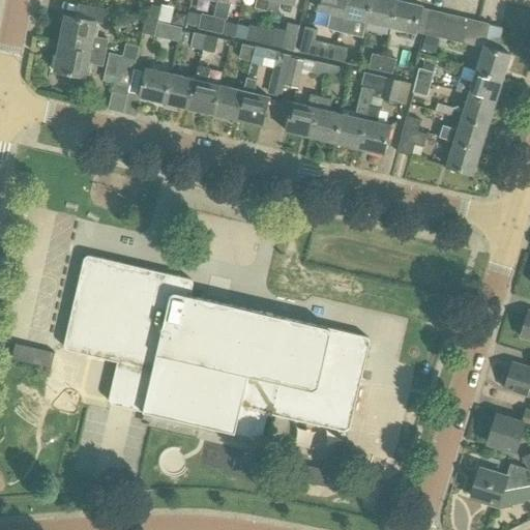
[(256,0),(255,8),(266,11),(268,0),(256,0)]
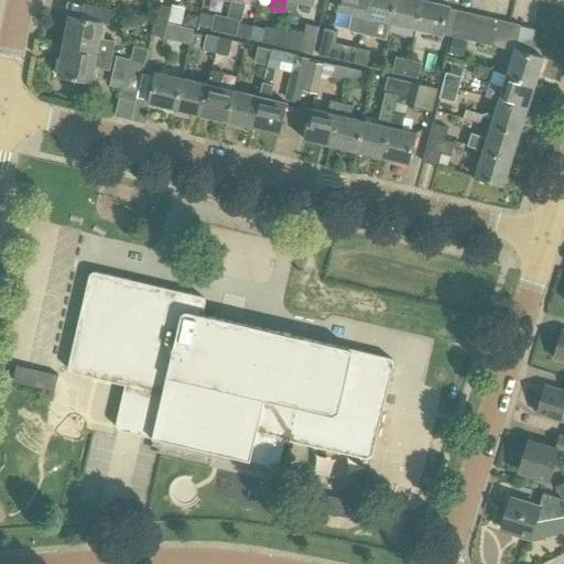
[(285,0),(283,12),(295,15),(299,1),(313,4),(313,0),(285,0)]
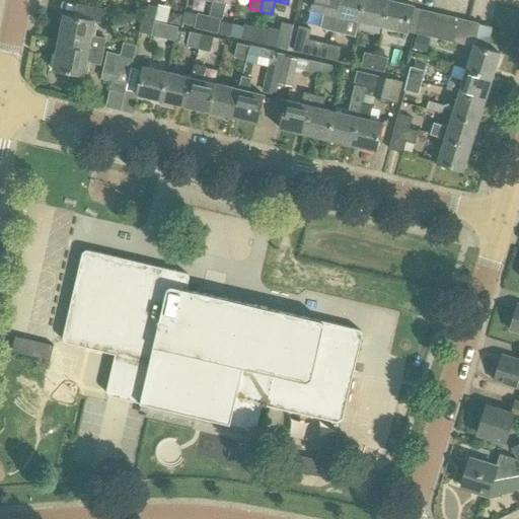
[(336,15),(339,0),(313,0),(312,10),(323,12),(320,28),(332,31),(336,15)]
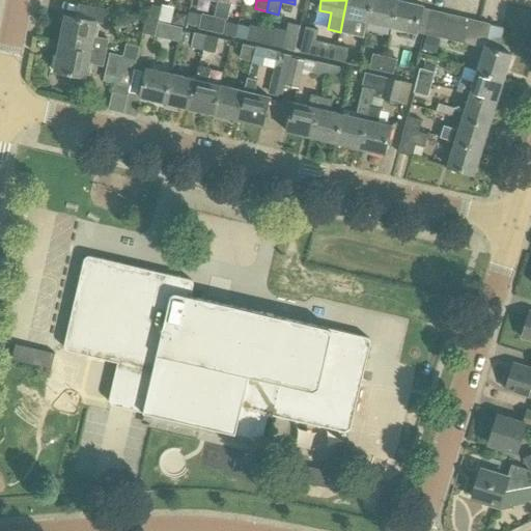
[(346,0),(343,16),(368,22),(372,0),(346,0)]
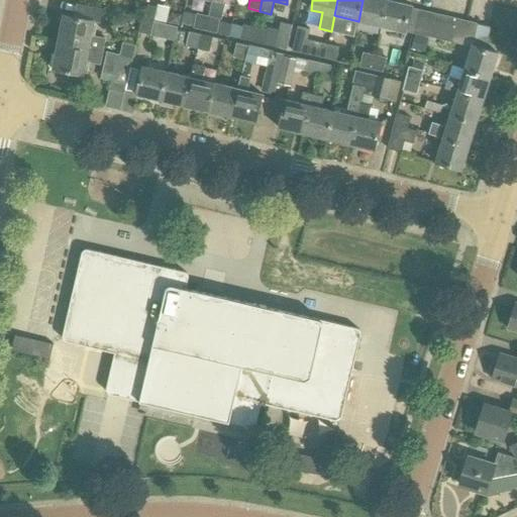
[(387,0),(363,0),(358,21),(382,26),(387,0)]
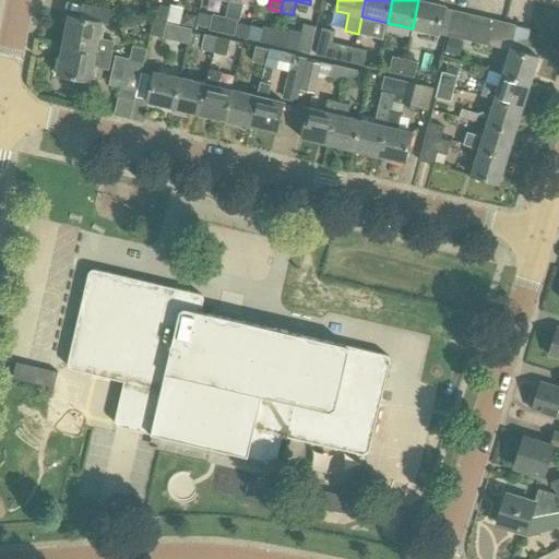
[(445,6),(424,0),(418,0),(413,28),(439,35),(439,33),(447,35),(453,10),(445,8),(445,6)]
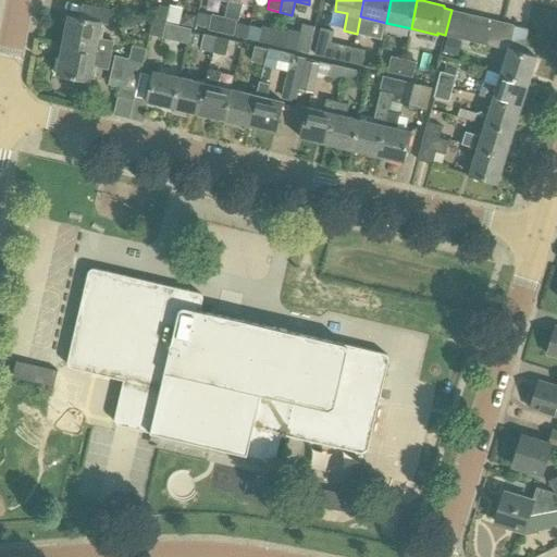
[(157,4),(153,20),(166,23),(170,8),(157,4)]
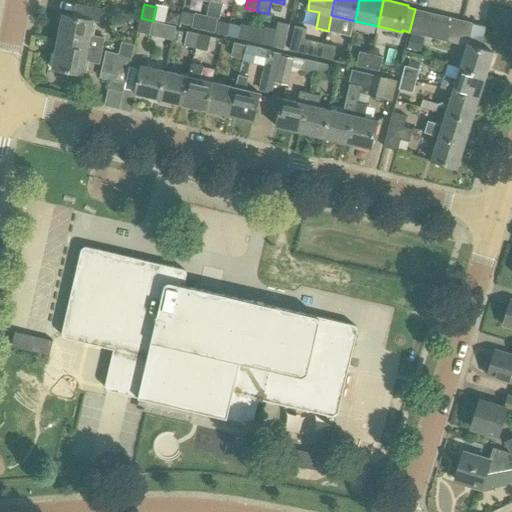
[(409,32),(421,35),(427,11),(415,9),(409,32)]
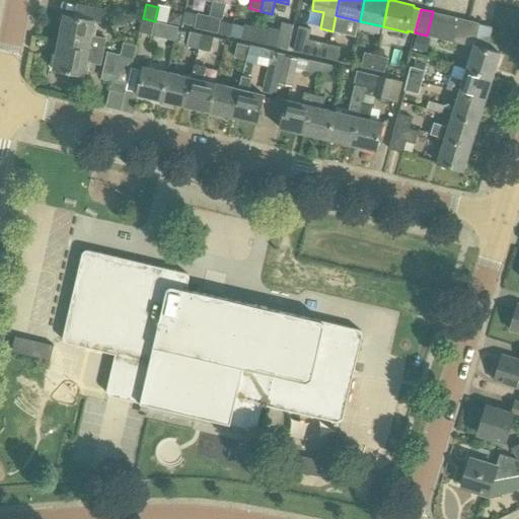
[(427,35),(439,39),(444,14),(433,11),(427,35)]
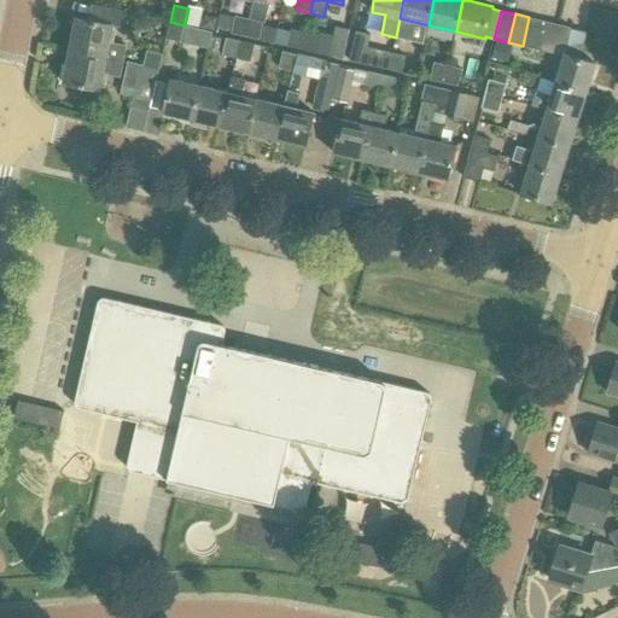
[(231,33),(245,36),(249,19),(235,16),(231,33)]
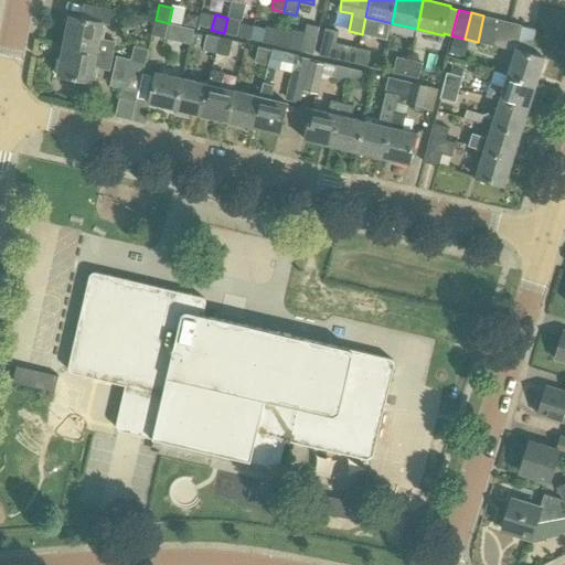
[(70,16),(64,45),(112,55),(115,42),(99,39),(103,23),(70,16)]
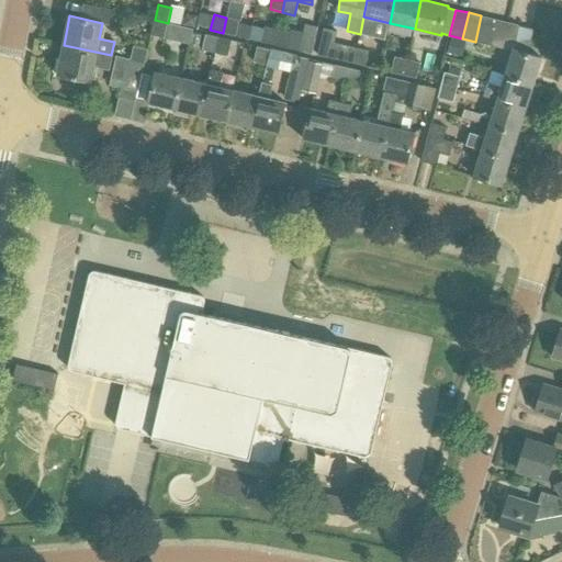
[(481,15),(475,42),(489,44),(494,19),(481,15)]
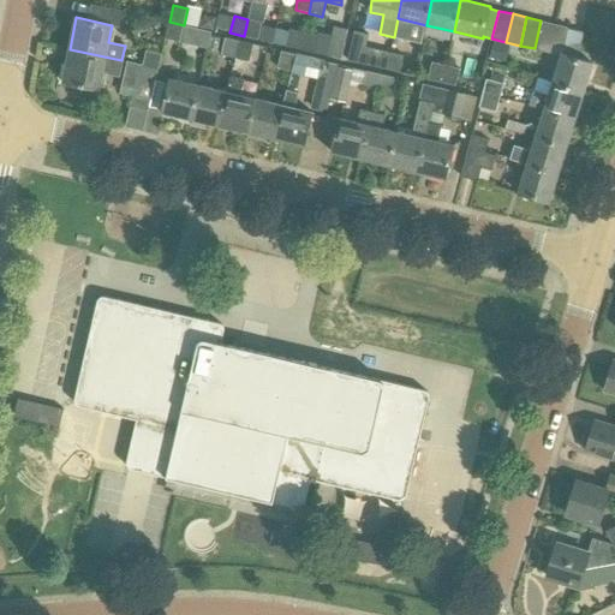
[(248,19),(244,36),(257,40),(262,23),(248,19)]
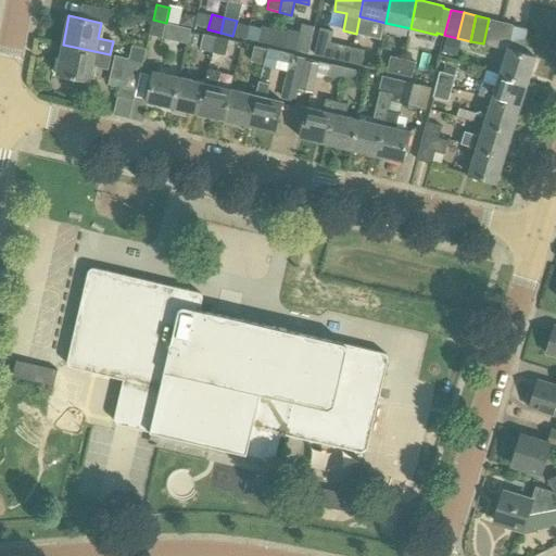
[(483,43),(495,47),(502,22),(489,19),(483,43)]
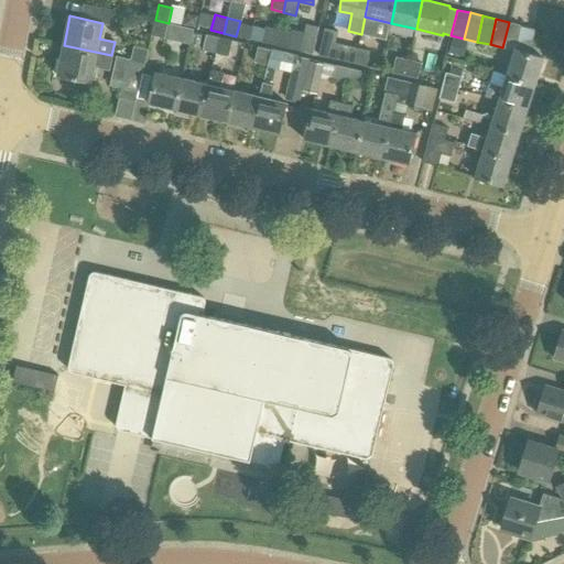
[(169,23),(155,20),(151,35),(165,39),(169,23)]
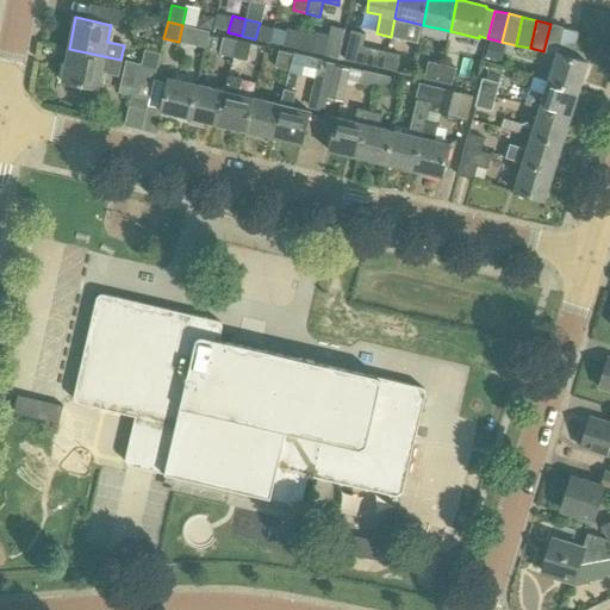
[(551,24),(543,51),(558,55),(558,54),(565,26),(551,24)]
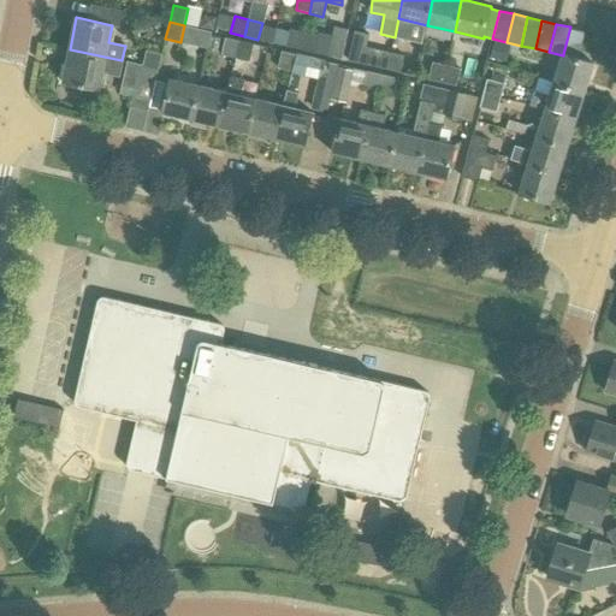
[(327,55),(342,59),(348,30),(335,27),(331,39),(327,55)]
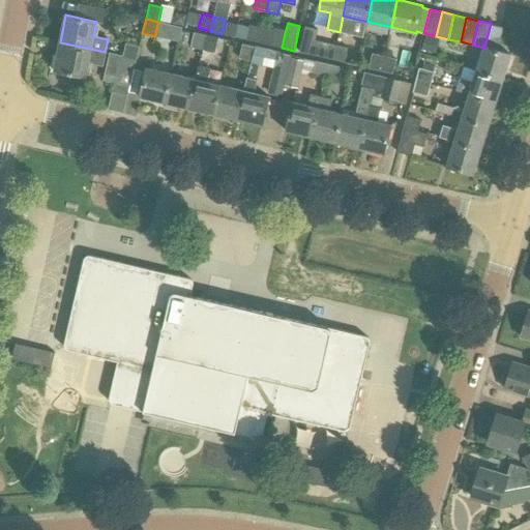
[(246,39),(259,42),(262,28),(249,25),(246,39)]
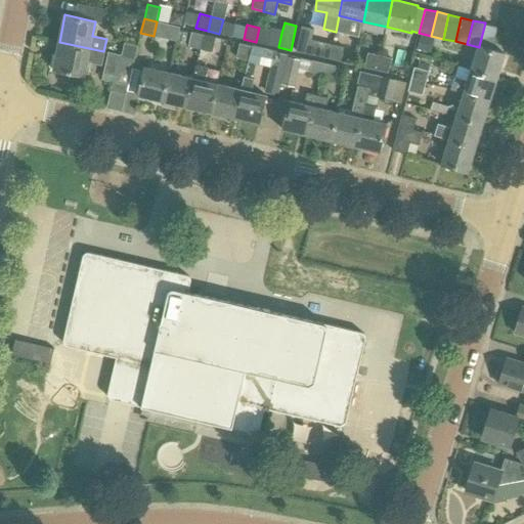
[(296,51),(329,59),(333,45),(311,40),(314,30),(301,27),(296,51)]
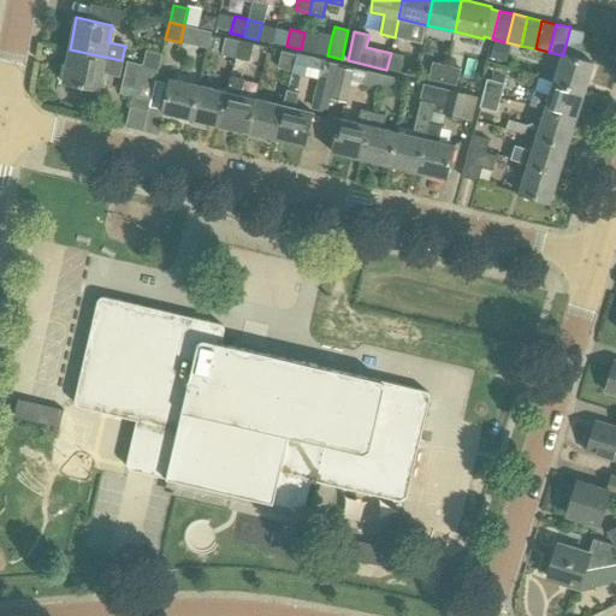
[(304,33),(301,49),(314,53),(318,36),(304,33)]
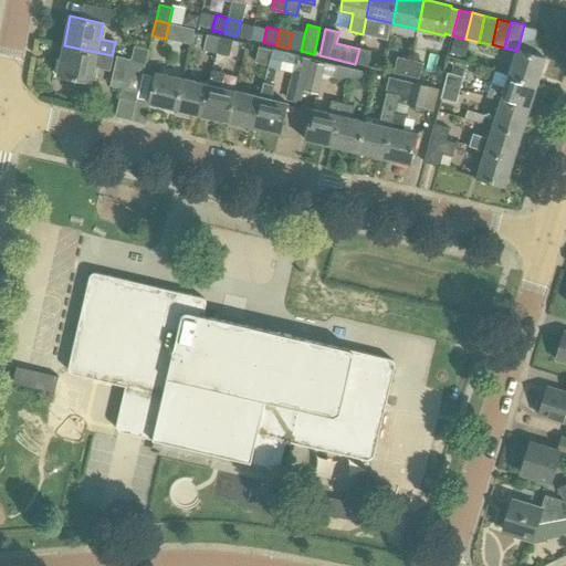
[(289,49),(301,51),(304,35),(292,33),(289,49)]
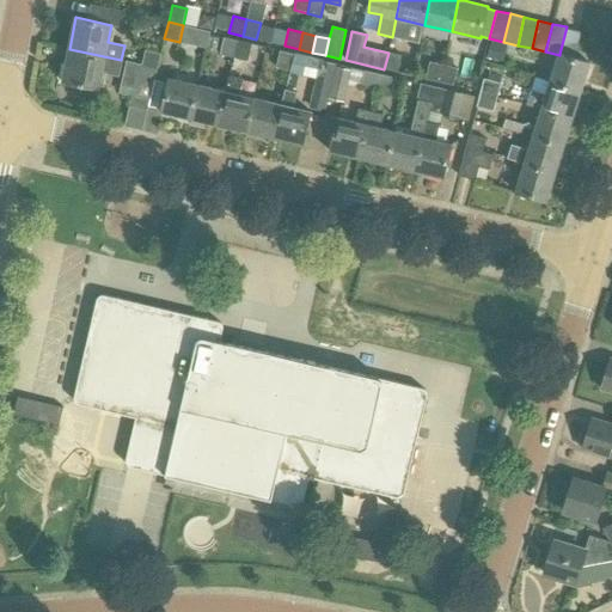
[(220,55),(234,57),(238,42),(224,38),(220,55)]
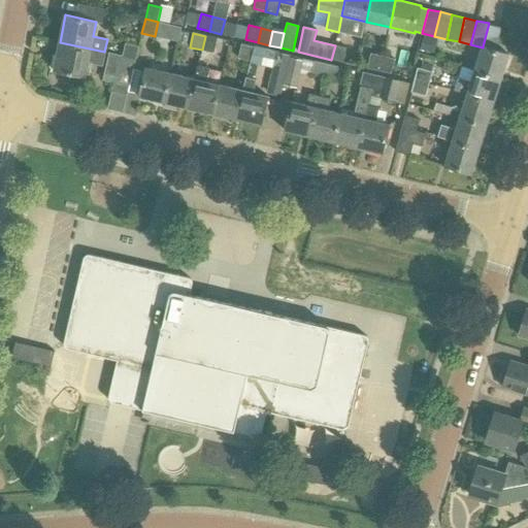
[(205,36),(202,50),(213,53),(217,38),(205,36)]
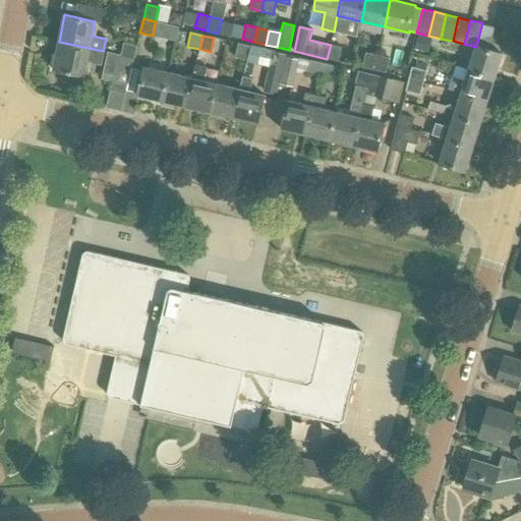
[(103,51),(59,42),(53,70),(70,73),(69,77),(73,83),(84,85),(91,81),(93,72),(89,66),(90,62),(101,64),(103,51)]
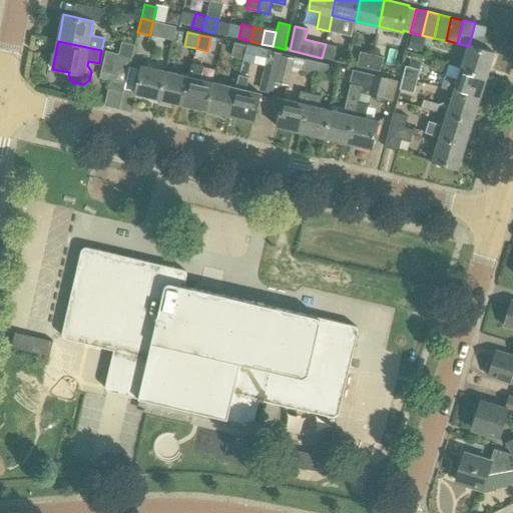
[(119,53),(132,56),(134,46),(134,45),(122,42),(121,43),(119,53)]
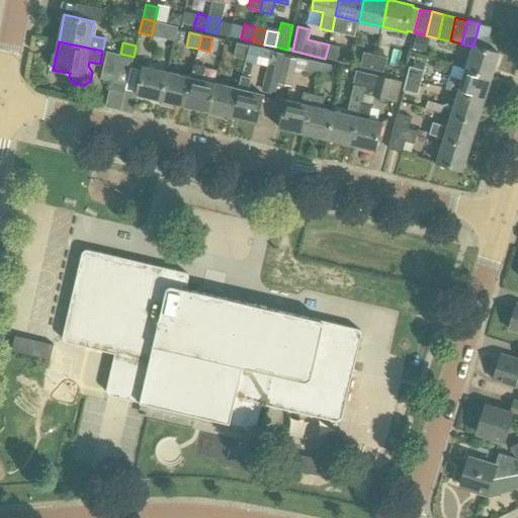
[(233,58),(246,61),(249,47),(237,44),(233,58)]
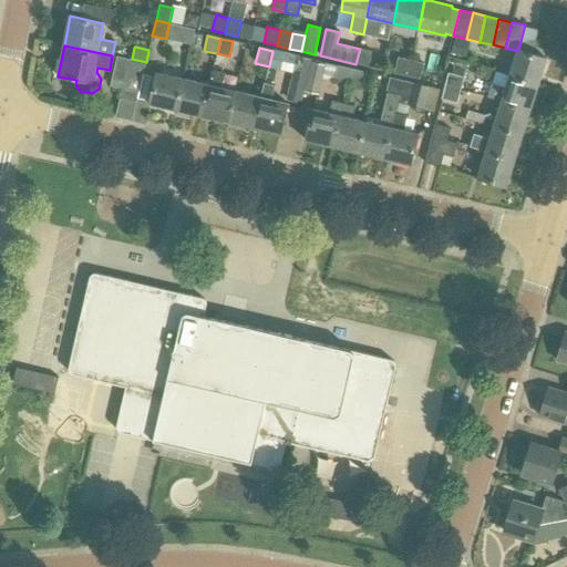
[(360,49),(356,64),(368,68),(372,52),(360,49)]
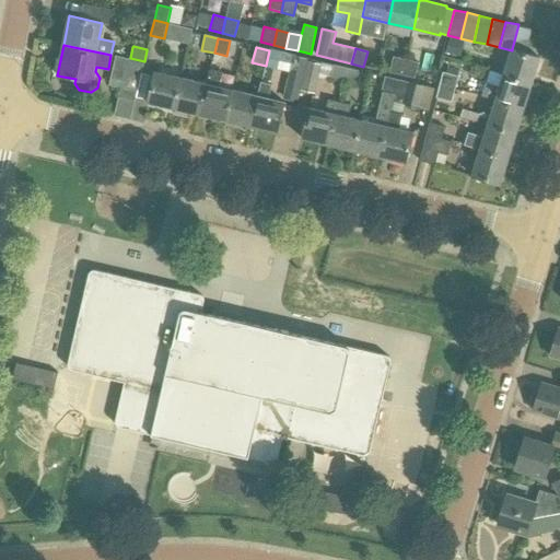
[(504,76),(532,84),(539,58),(512,49),(512,50),(504,76)]
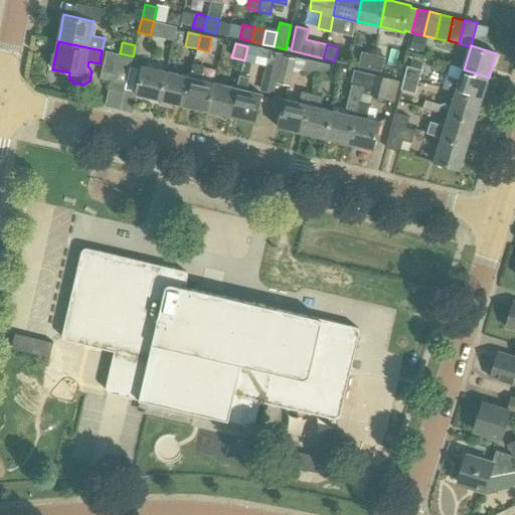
[(247,46),(244,60),(255,62),(259,48),(247,46)]
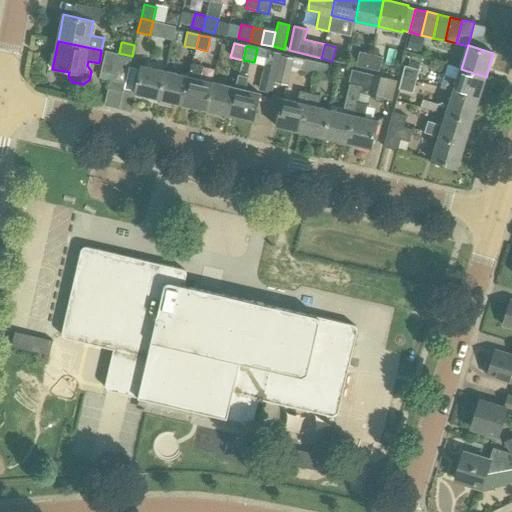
[(274,83),(280,56),(281,54),(269,51),(259,90),(272,93),(274,83)]
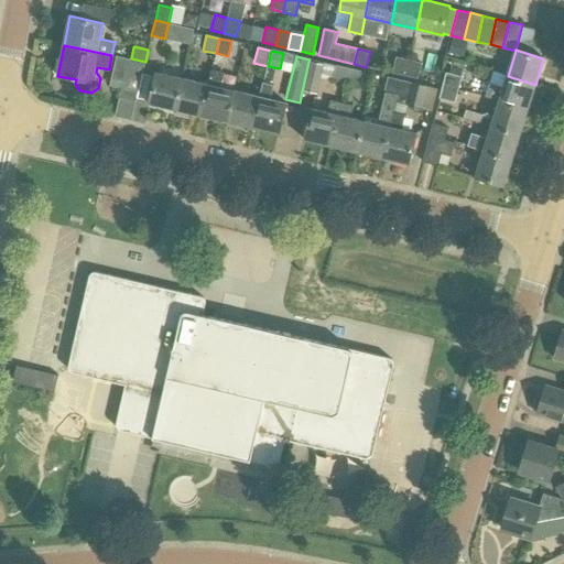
[(392,73),(405,76),(409,61),(396,57),(392,73)]
